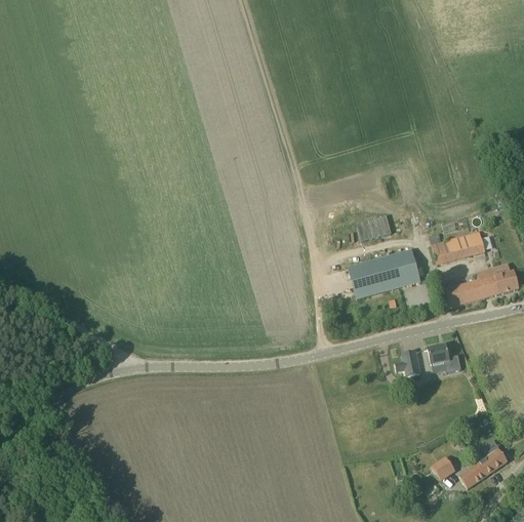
[(358,241),(389,235),(386,215),(354,221),(358,241)]
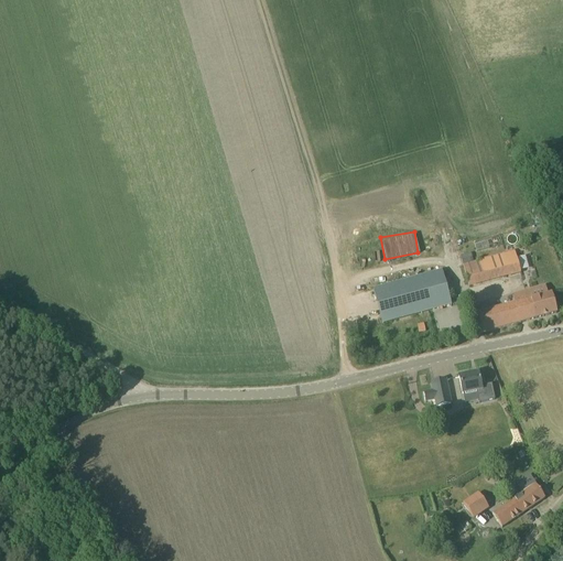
[(510,272),(521,269),(516,247),(505,250),(510,272)]
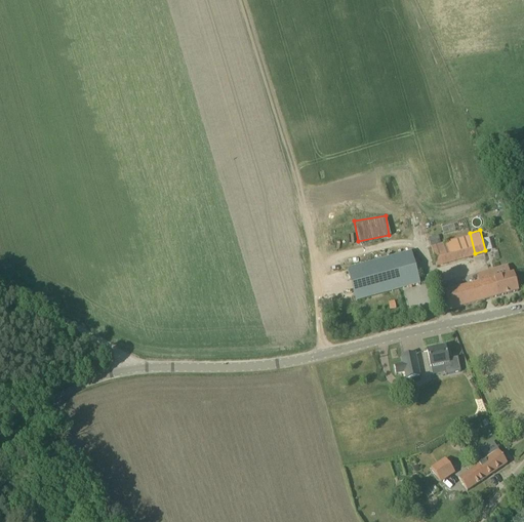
[(412,249),(348,267),(357,298),(420,281),(412,249)]
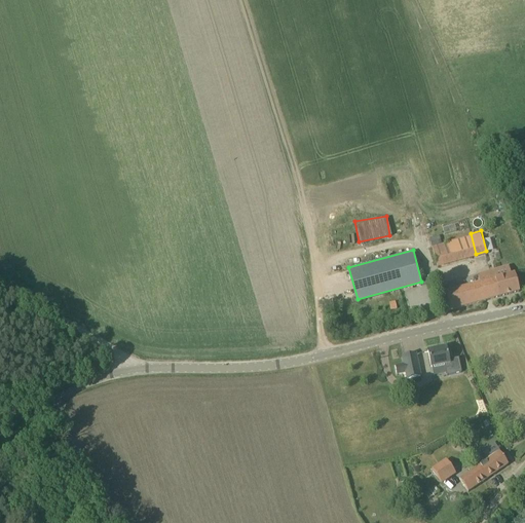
[(481,282),(445,291),(450,308),(520,289),(515,270),(512,271),(509,263),(478,271),(481,282)]
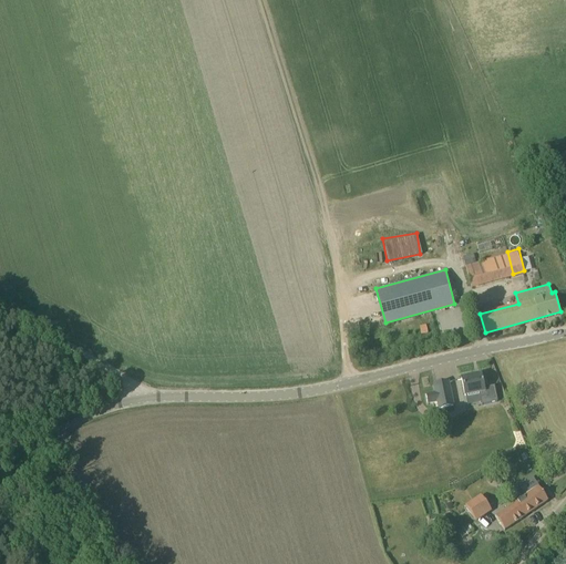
[(466,393),(477,391),(481,390),(483,402),(498,399),(495,383),(484,386),(482,372),(473,375),(471,372),(469,372),(465,373),(464,376),(462,377),(466,393)]
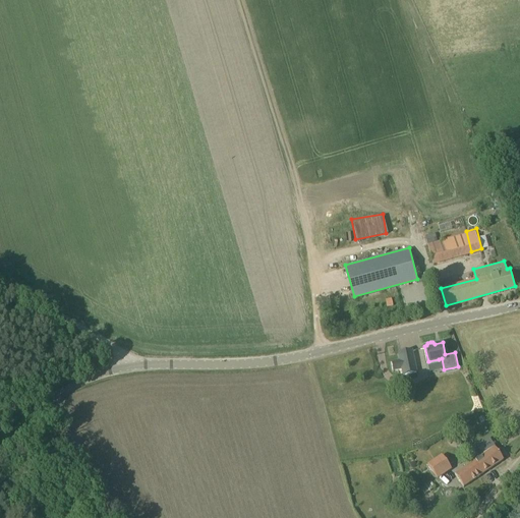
[(417,370),(413,348),(412,348),(399,350),(401,358),(392,360),(394,368),(403,366),(404,373),(417,370)]
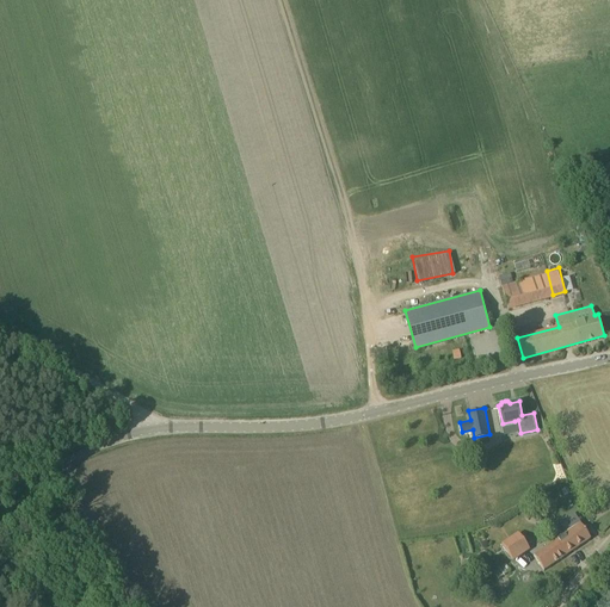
[(560,537),(556,538),(567,553),(591,537),(581,521),(567,531),(560,521),(553,526),(560,537)]
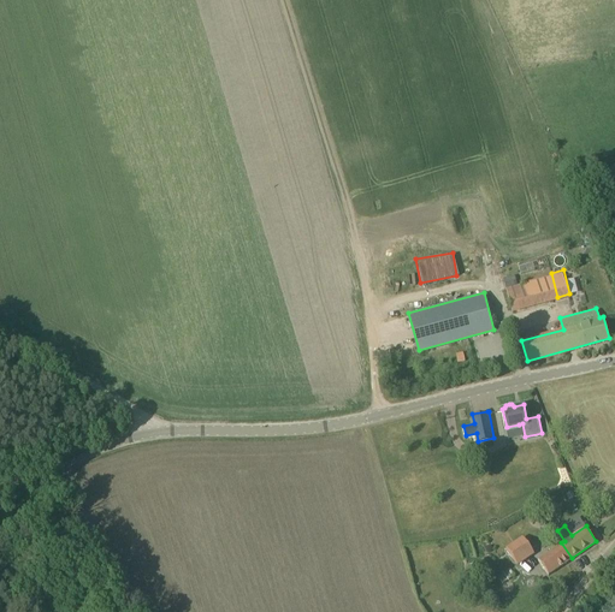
[(522,534),(507,546),(519,563),(534,552),(522,534)]
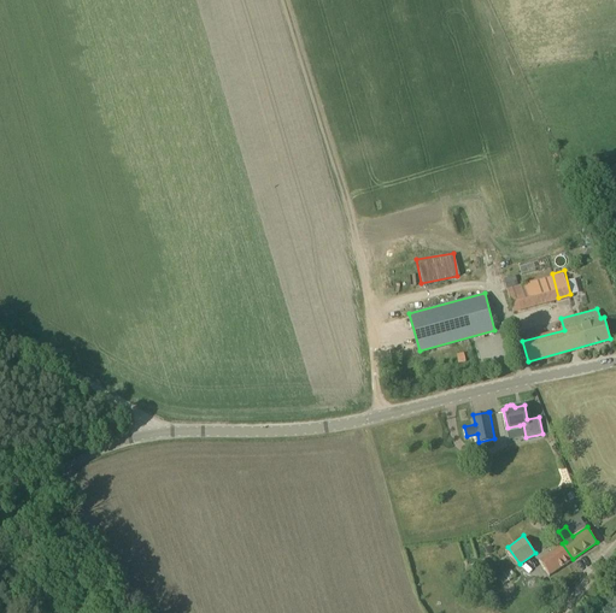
[(550,573),(573,559),(562,543),(540,559),(550,573)]
